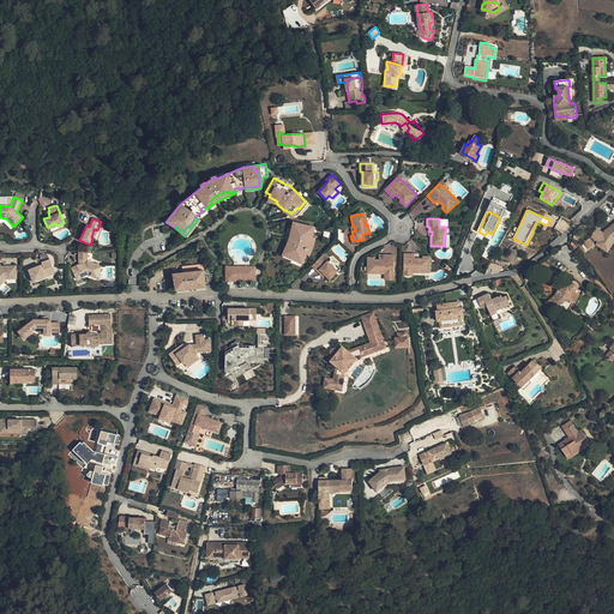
[(289,239),(282,254),(299,260),(302,252),(306,253),(308,247),(309,247),(311,240),(308,240),(312,226),(293,221),(289,239)]
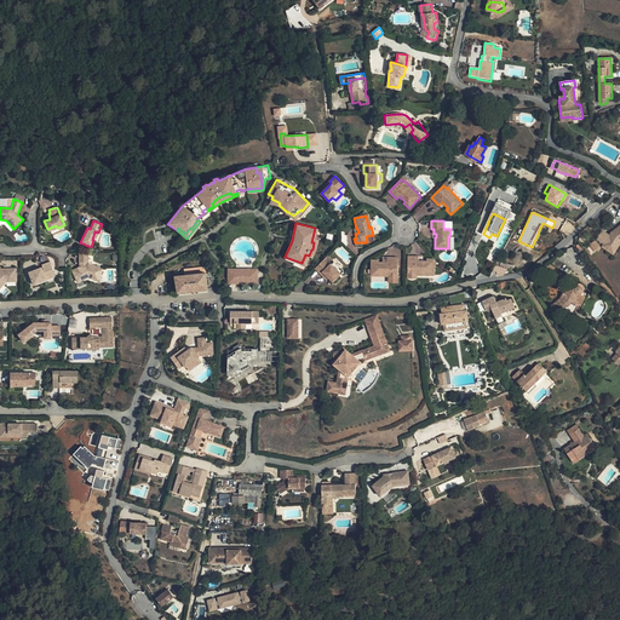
[(601,239),(608,244),(607,247),(619,254),(619,251),(619,228),(615,233),(614,235),(606,230),(601,239)]
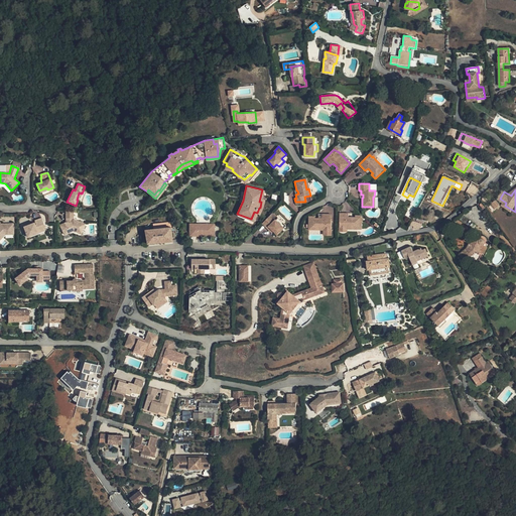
[(499,201),(495,204),(499,209),(503,206),(499,201)]
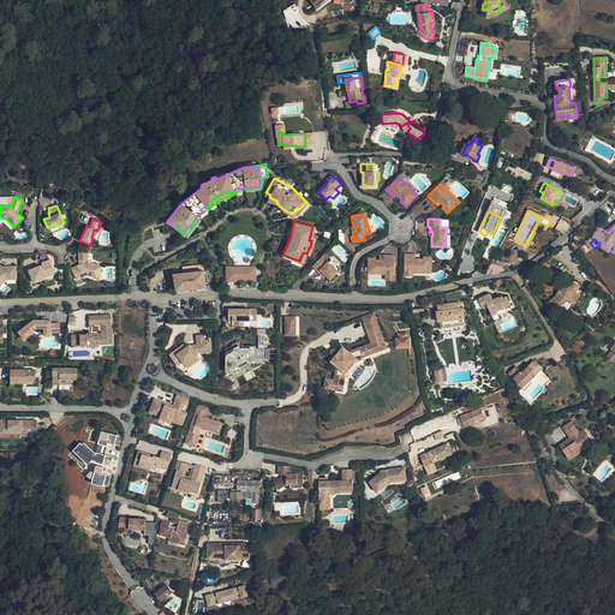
[(96,279),(101,268),(88,262),(87,252),(78,252),(78,266),(71,268),(76,280),(88,275),(96,279)]
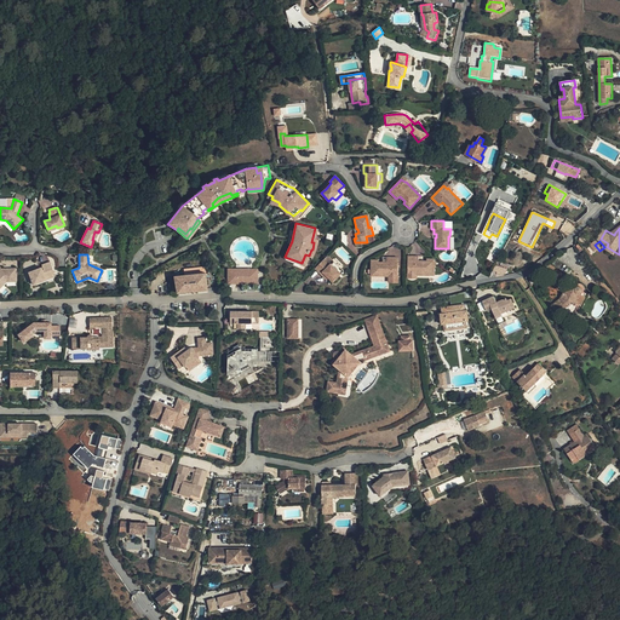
[(408,256),(407,274),(412,274),(412,275),(417,275),(434,275),(434,259),(426,259),(426,262),(418,262),(419,257),(408,256)]
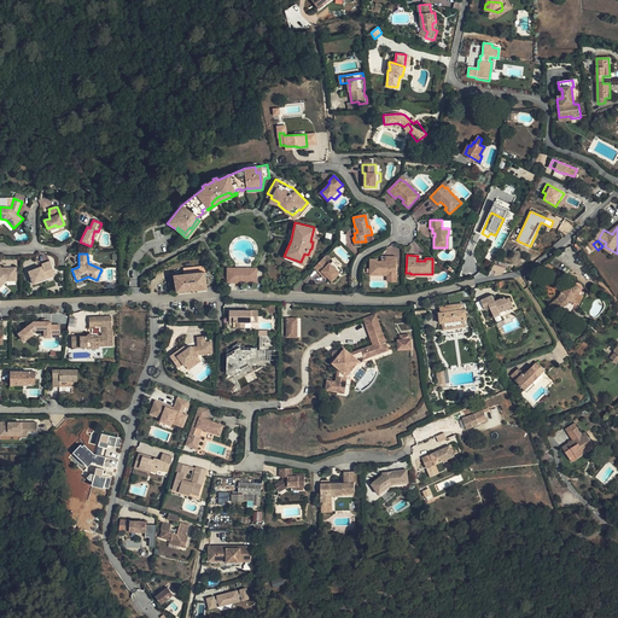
[(369,277),(386,277),(391,277),(391,275),(396,275),(396,257),(385,257),(385,262),(377,262),(377,260),(369,260),(369,277)]
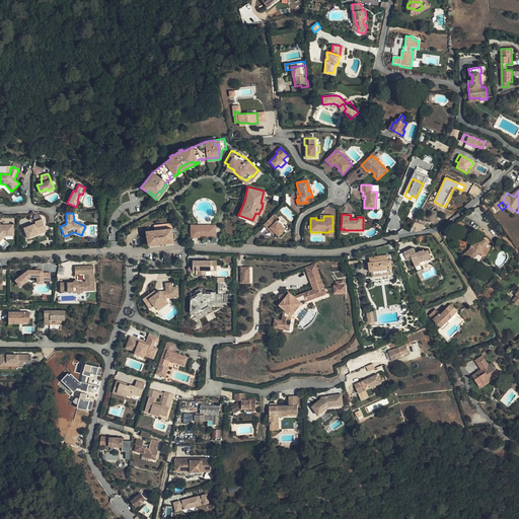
[(271,217),(264,225),(269,230),(270,228),(275,233),(279,236),(285,230),(282,227),(284,224),(279,219),(276,222),(271,217)]
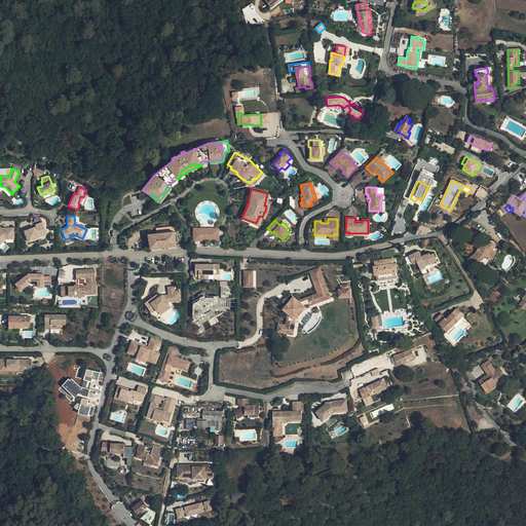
[(38,235),(44,233),(46,232),(42,222),(35,225),(35,227),(24,231),(28,241),(38,237),(38,235)]
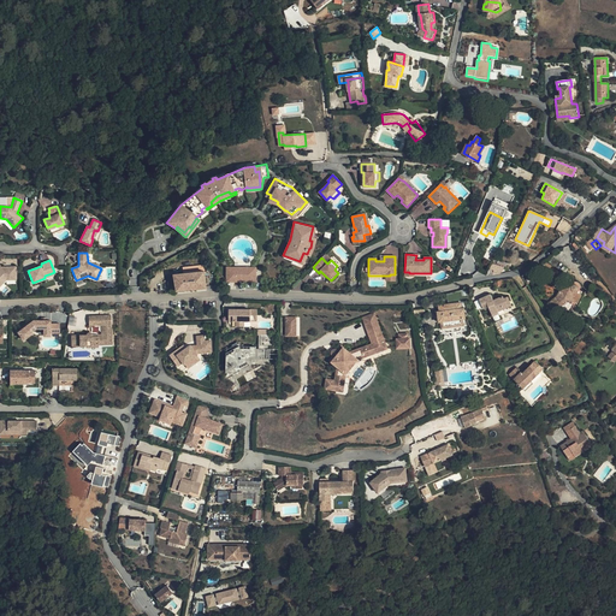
[(504,267),(492,264),(490,268),(495,270),(493,274),(499,273),(499,272),(502,272),(504,267)]
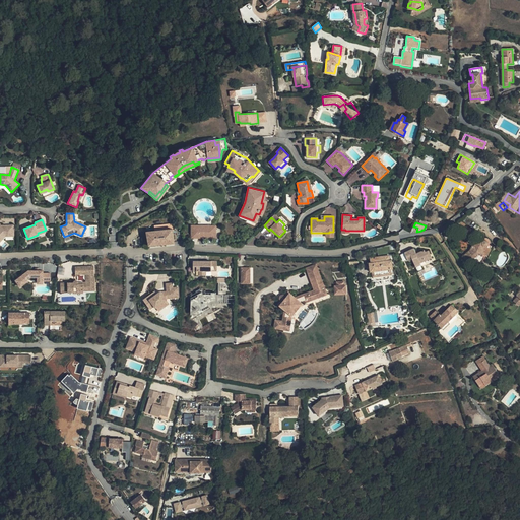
[(13,236),(13,224),(0,225),(0,224),(0,241),(5,236),(13,236)]
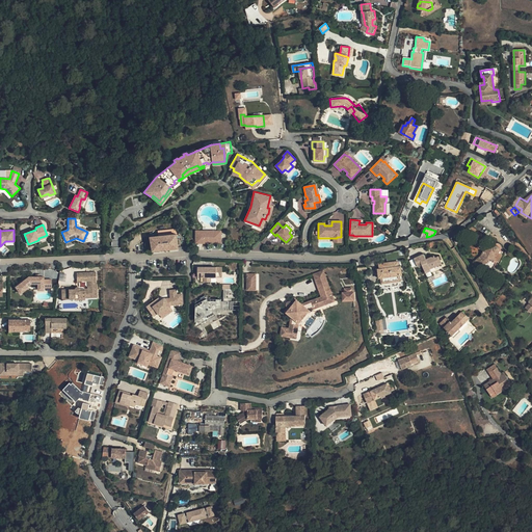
[(179,248),(176,234),(151,237),(153,251),(179,248)]
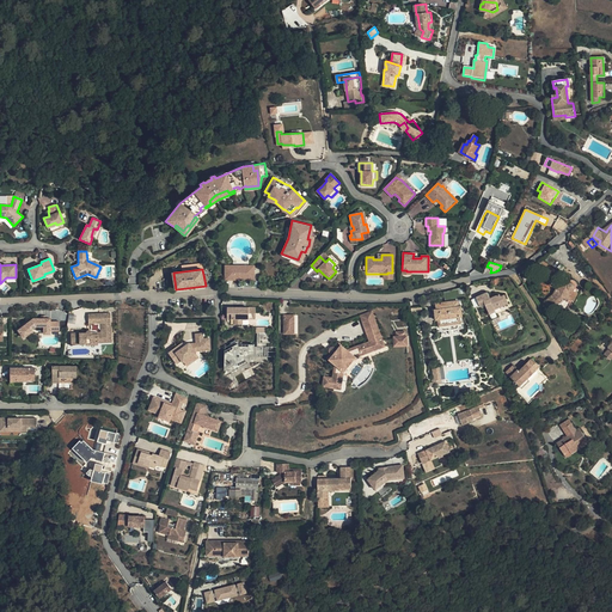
[(562,285),(558,283),(552,294),(544,301),(551,310),(561,300),(562,298),(573,303),(580,287),(575,285),(574,282),(571,282),(569,282),(567,281),(565,283),(563,282),(562,285)]
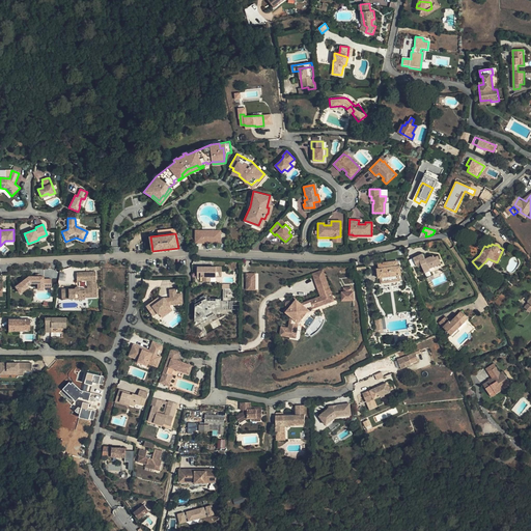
[(440,263),(437,256),(434,257),(434,255),(430,256),(429,255),(424,257),(423,253),(413,257),(417,266),(421,263),(424,272),(429,270),(428,268),(440,263)]
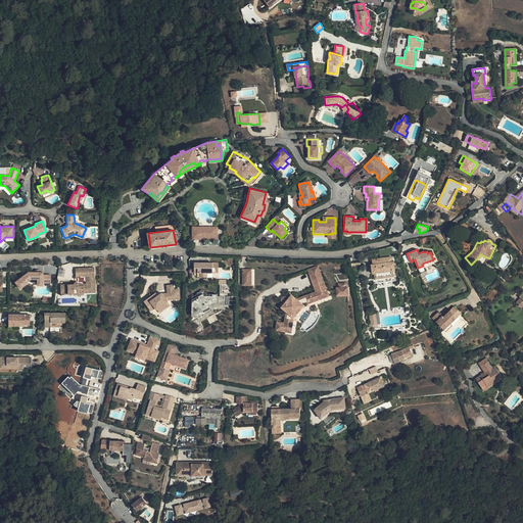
[(391,257),(376,259),(376,260),(375,263),(373,263),(373,265),(371,265),(372,270),(374,269),(374,274),(375,279),(393,277),(393,271),(392,263),(391,257)]
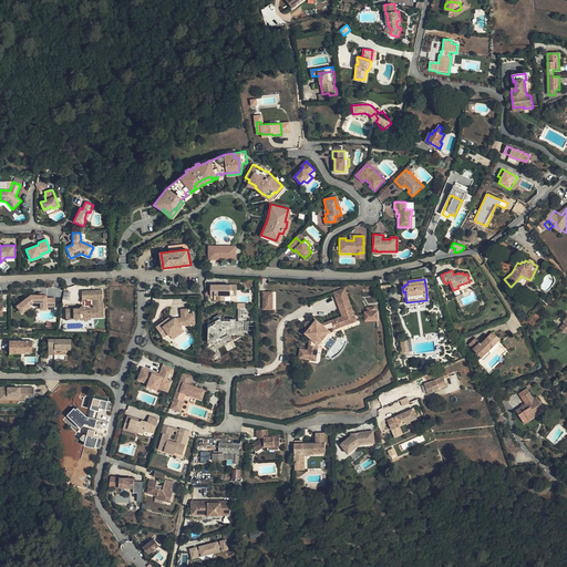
[(230,296),(230,289),(236,289),(236,285),(228,285),(228,287),(225,286),(225,285),(210,285),(210,296),(217,296),(217,300),(224,301),(224,296),(230,296)]
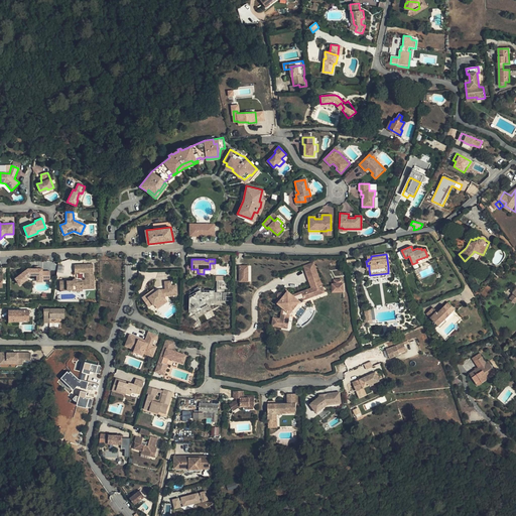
[(59,279),(59,291),(94,289),(93,261),(74,261),(75,279),(59,279)]
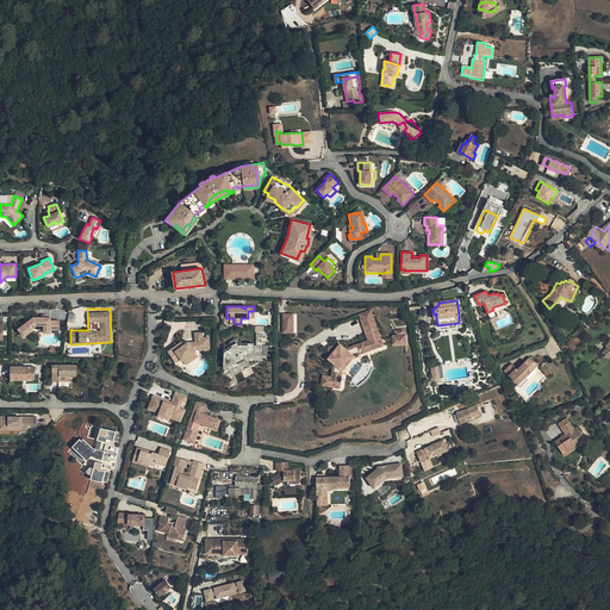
[(322,386),(340,388),(342,371),(344,368),(350,360),(354,356),(360,354),(359,352),(371,348),(368,343),(380,338),(369,310),(358,315),(367,341),(344,349),(338,344),(327,360),(332,365),(331,378),(323,377),(322,386)]
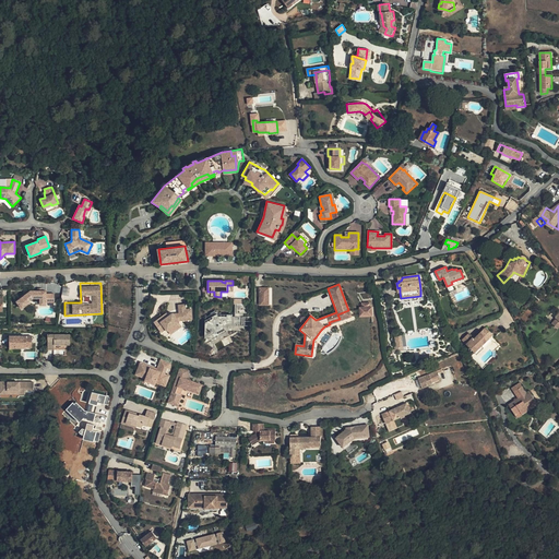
[(260,288),(260,305),(269,305),(269,288),(260,288)]
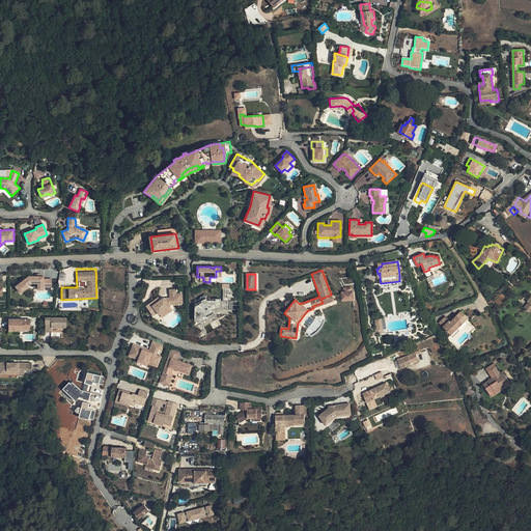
[(53,286),(52,278),(44,278),(44,276),(40,276),(36,276),(29,276),(17,286),(21,292),(29,286),(28,285),(31,283),(39,283),(45,282),(45,286),(53,286)]
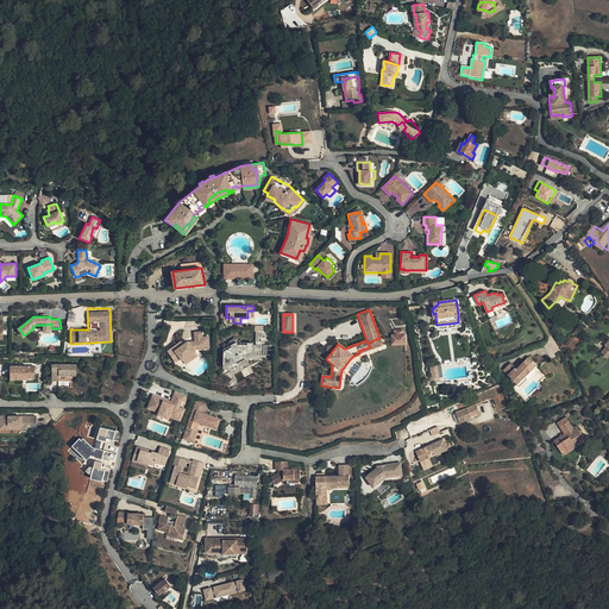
[(175,344),(165,351),(174,360),(179,357),(180,359),(193,349),(192,347),(206,346),(205,336),(199,336),(198,330),(190,331),(192,340),(186,341),(186,340),(181,344),(177,346),(175,344)]
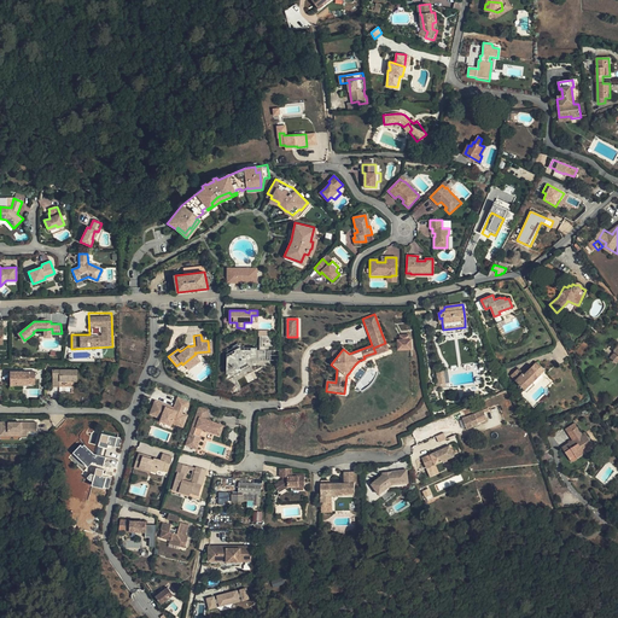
[(280,347),(280,337),(275,337),(262,337),(262,347),(268,347),(280,347)]
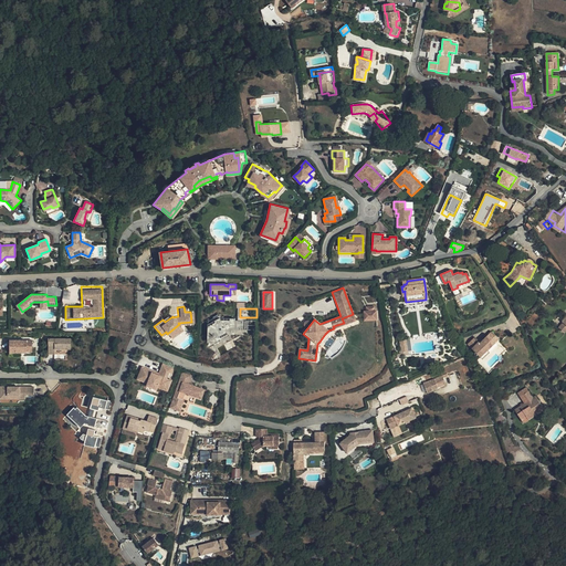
[(376,320),(376,310),(374,310),(365,311),(363,311),(364,320),(376,320)]
